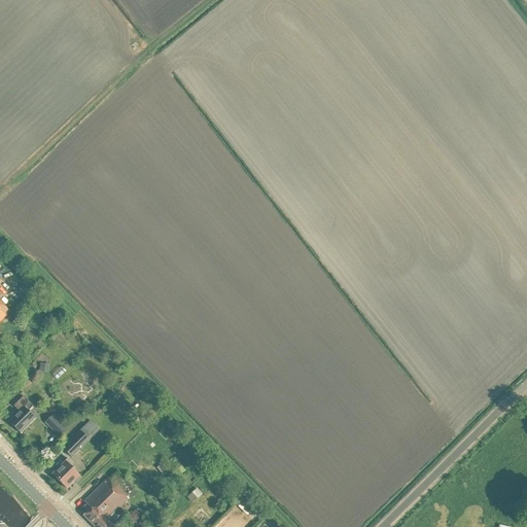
[(0,322),(9,313),(0,303),(0,322)]
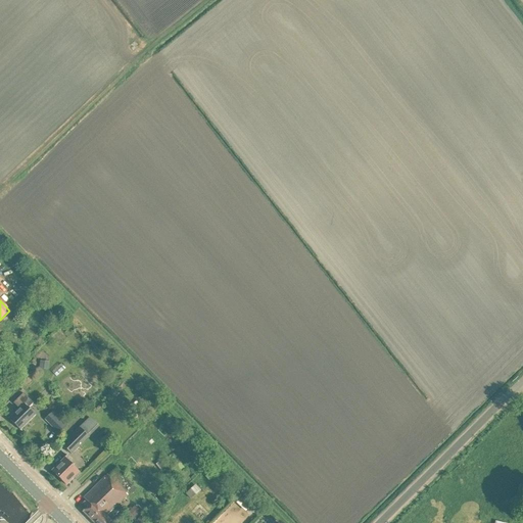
[(48,371),(49,363),(40,362),(39,370),(48,371)]
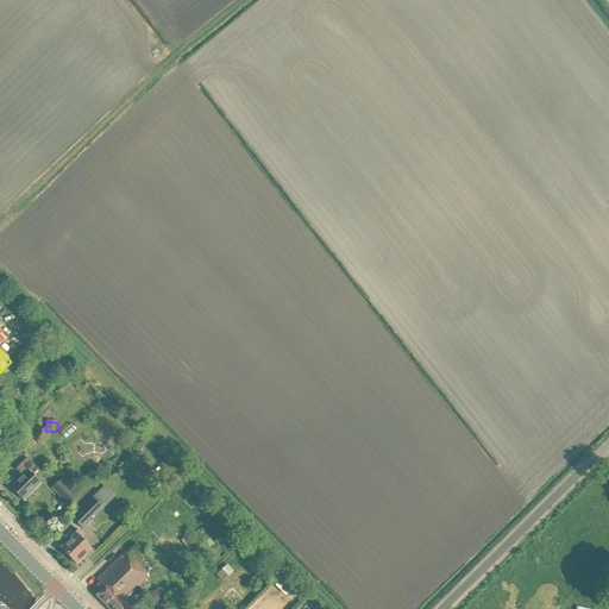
[(23,501),(41,484),(32,476),(38,470),(27,459),(16,470),(22,477),(11,488),(23,501)]
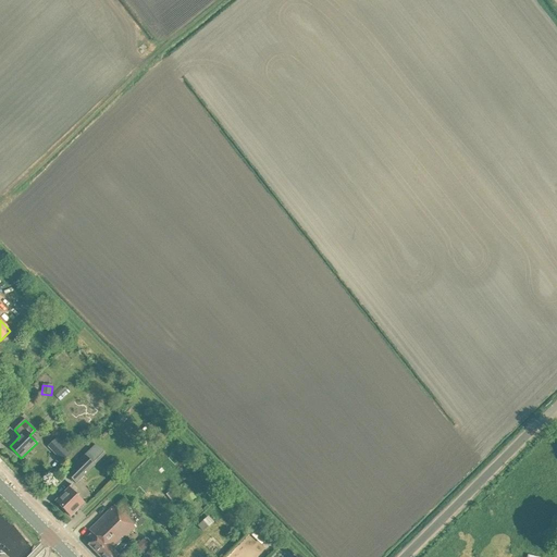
[(62,463),(72,454),(57,438),(47,447),(62,463)]
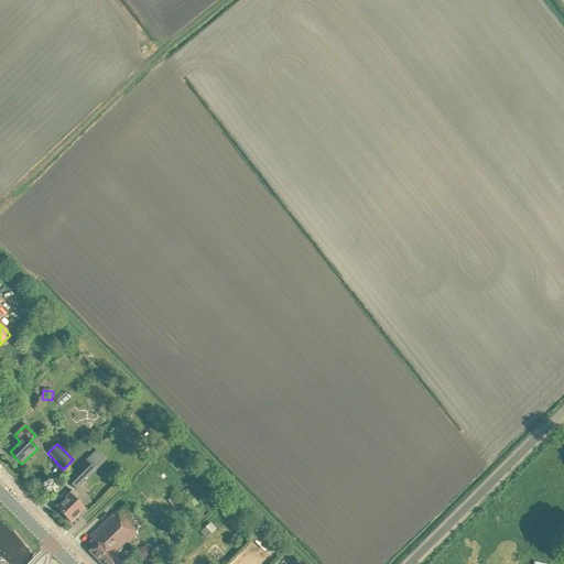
[(77,491),(107,462),(96,451),(67,480),(77,491)]
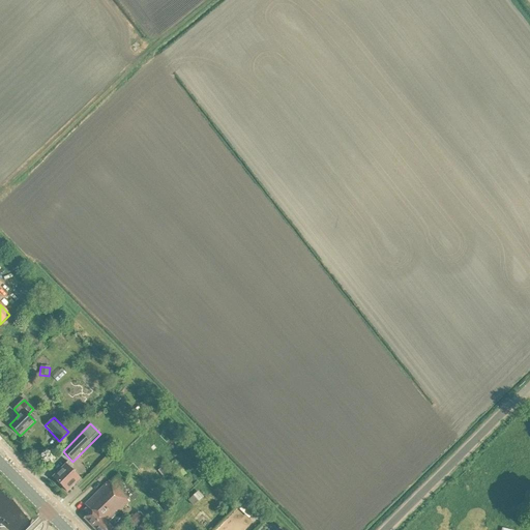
[(106,452),(115,447),(112,440),(101,445),(106,452)]
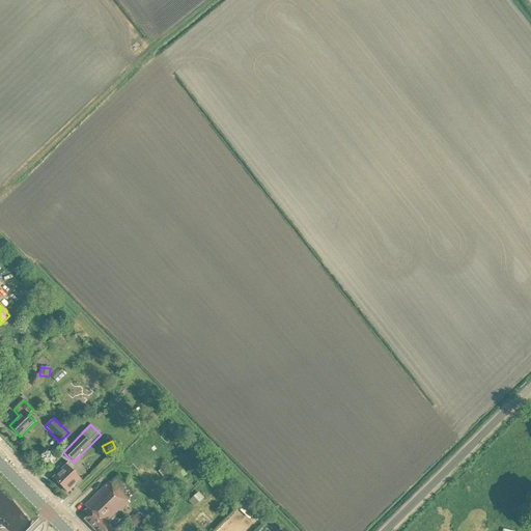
[(53,478),(67,493),(75,485),(77,487),(83,482),(71,471),(74,468),(68,463),(53,478)]
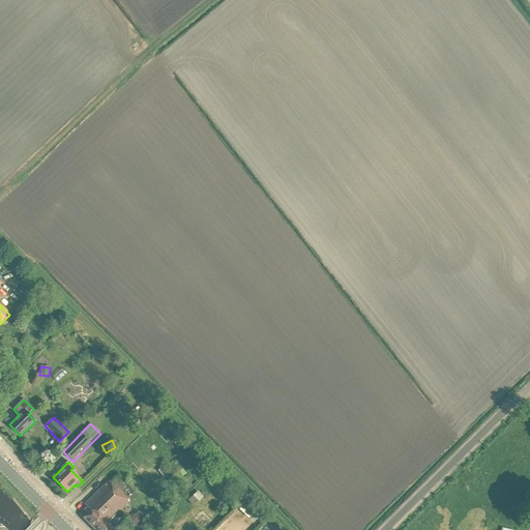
[(211,488),(221,480),(217,476),(208,483),(211,488)]
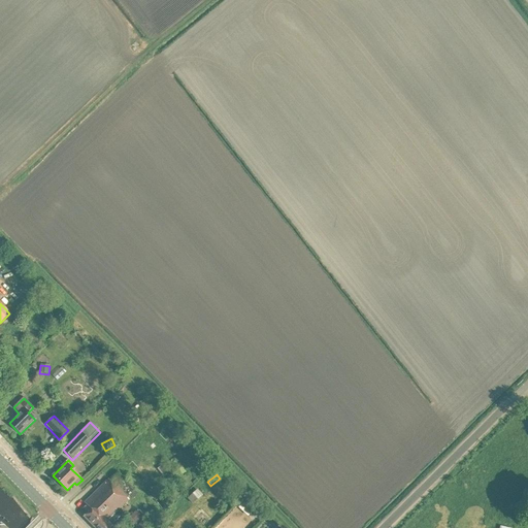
[(117,487),(108,480),(85,503),(91,509),(84,517),(94,527),(111,527),(113,526),(108,521),(129,500),(125,496),(117,487)]
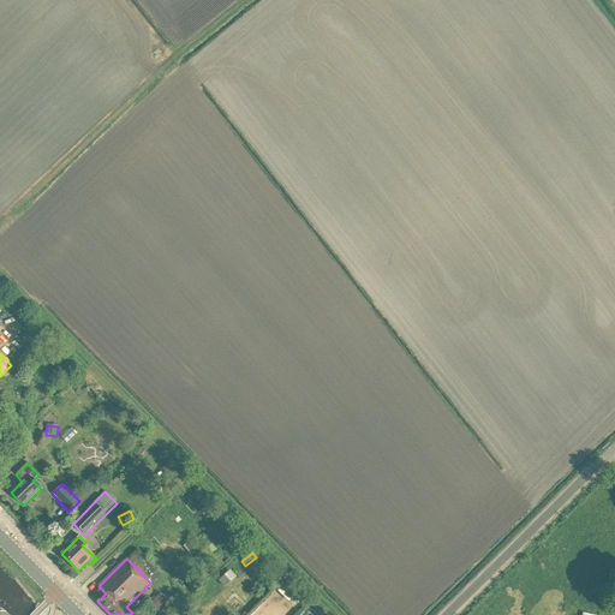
[(224,589),(236,578),(230,571),(218,581),(224,589)]
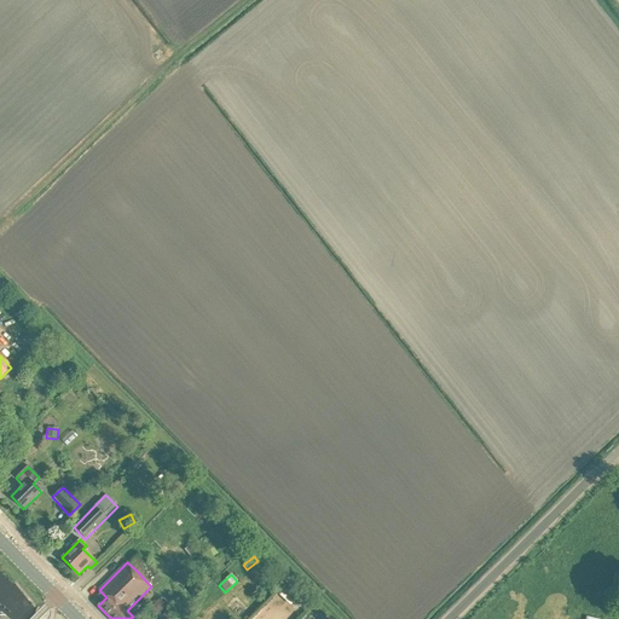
[(150,608),(156,615),(167,606),(160,599),(150,608)]
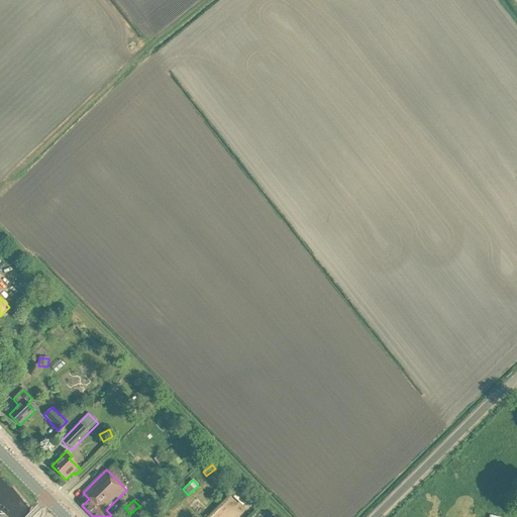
[(133,516),(143,516),(147,514),(141,508),(133,516)]
